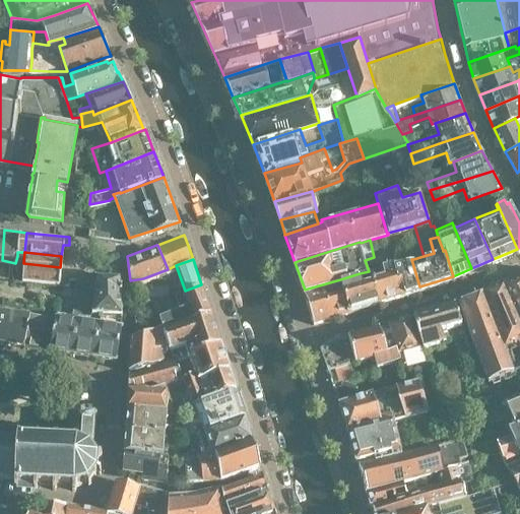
[(411,259),(393,264),(395,271),(394,272),(401,293),(419,286),(411,259)]
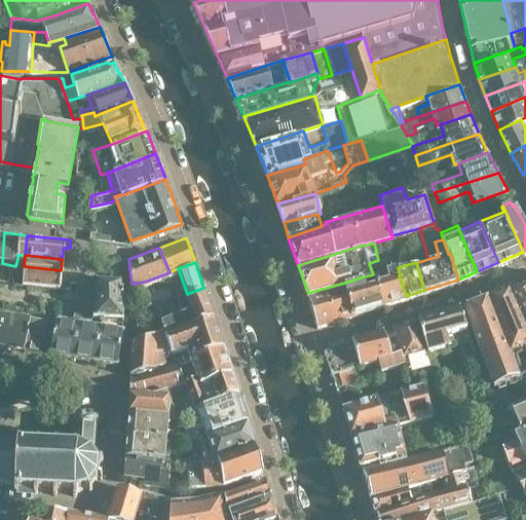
[(388,277),(377,281),(383,303),(406,296),(399,275),(400,274),(398,267),(398,265),(386,268),(388,277)]
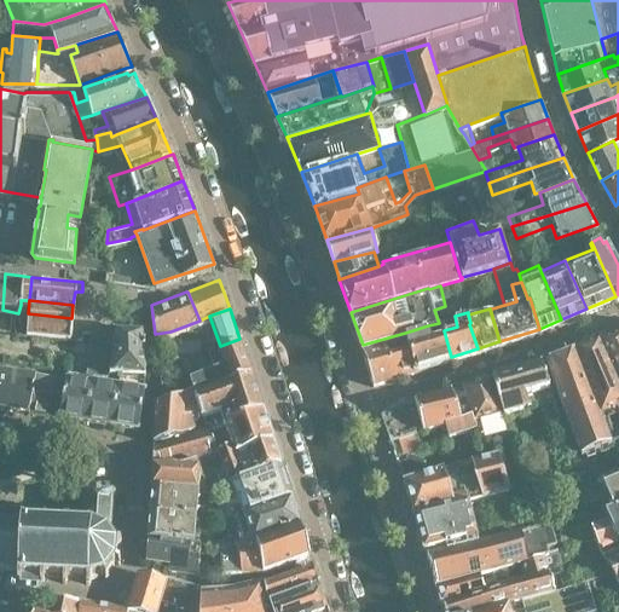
[(71,318),(28,313),(27,330),(28,330),(65,334),(70,334),(71,318)]
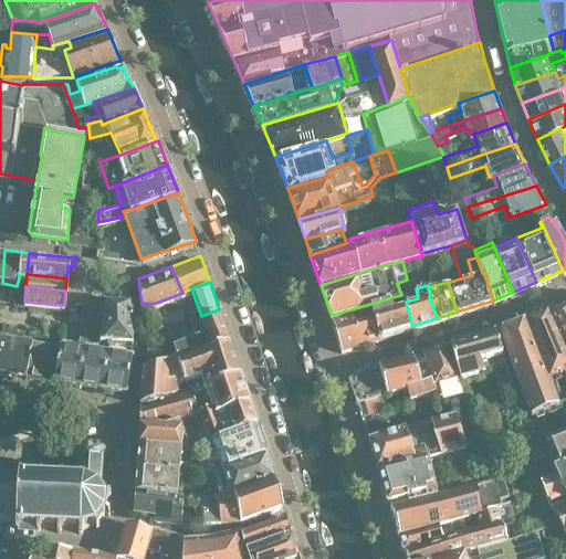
[(395,307),(391,297),(370,304),(379,336),(412,326),(406,302),(405,302),(405,304),(395,307)]
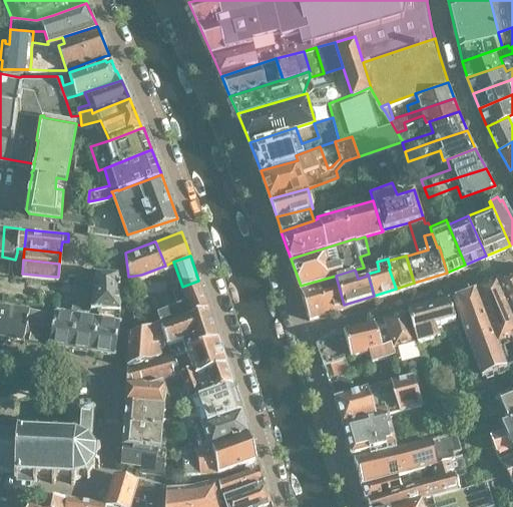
[(91,307),(94,272),(69,271),(63,309),(89,313),(91,307)]
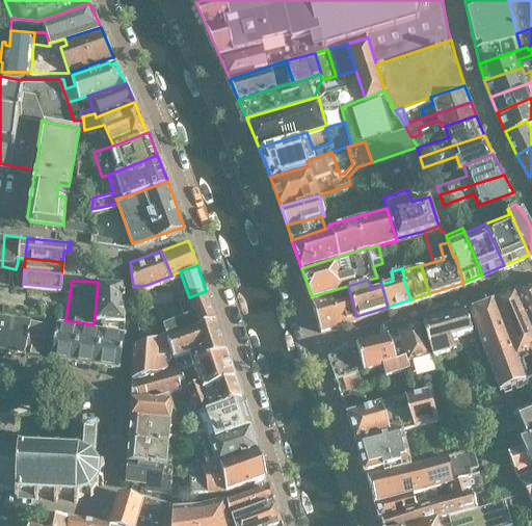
[(121,283),(98,282),(95,318),(124,319),(121,283)]
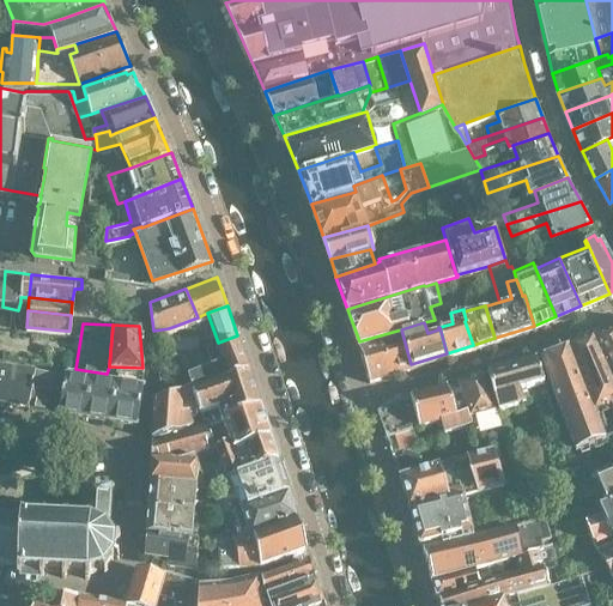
[(612,326),(594,334),(612,376),(612,326)]
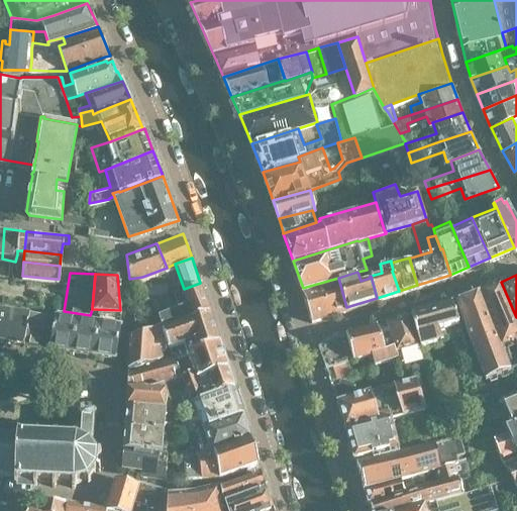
[(306,287),(303,288),(311,316),(346,307),(338,278),(306,287)]
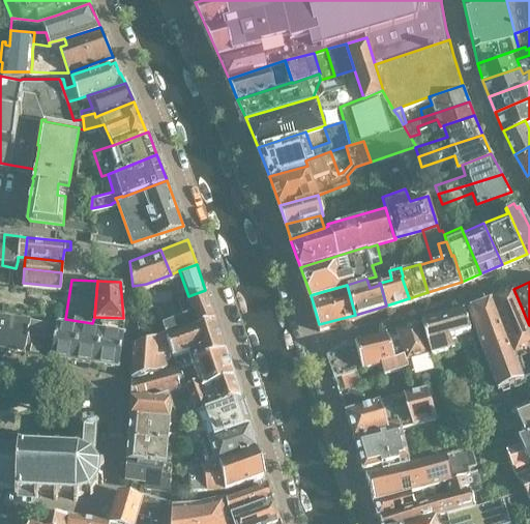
[(529,325),(513,289),(493,296),(514,352),(529,345),(529,325)]
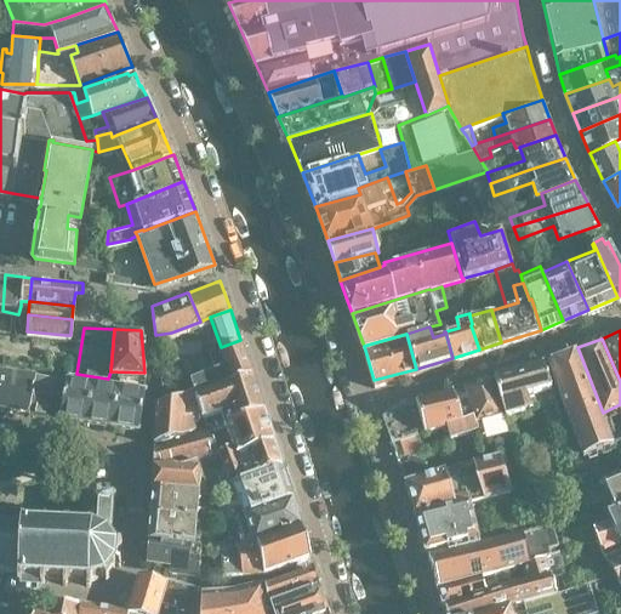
[(191,375),(194,386),(197,391),(223,380),(224,381),(251,371),(240,340),(221,347),(220,348),(224,362),(191,375)]
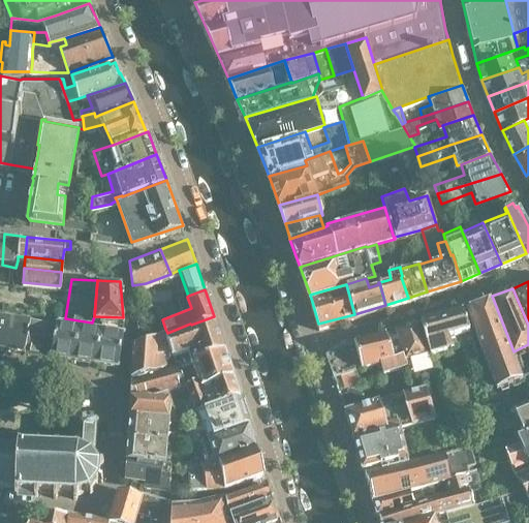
[(467,305),(467,306),(468,309),(494,380),(521,370),(514,351),(492,296),(467,305)]
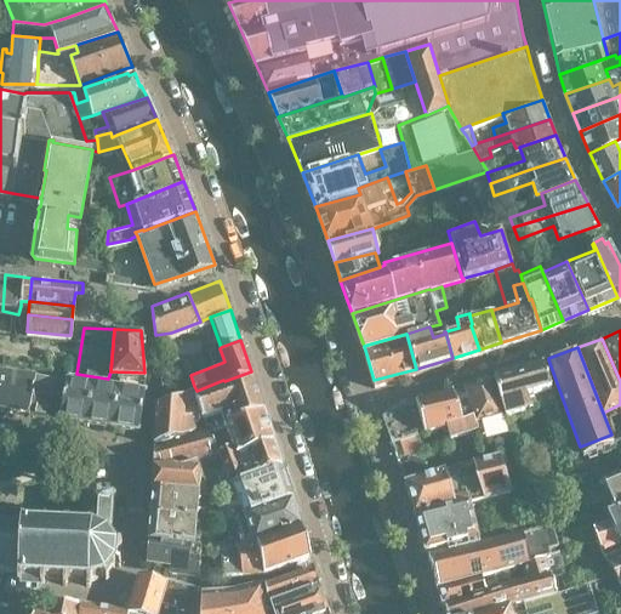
[(542,360),(494,375),(505,413),(531,405),(527,393),(551,386),(542,360)]
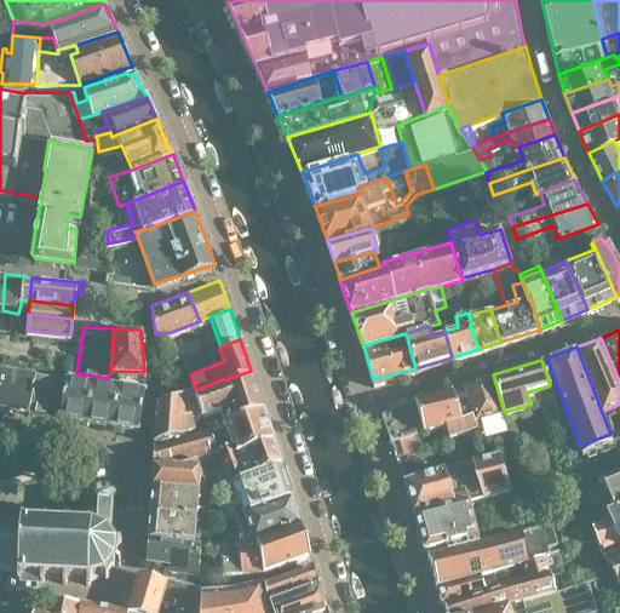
[(6,367),(1,405),(28,408),(29,408),(35,372),(6,367)]
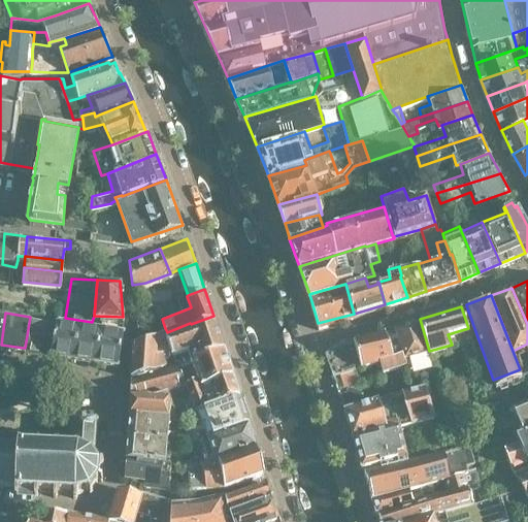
[(190,323),(167,332),(165,333),(171,349),(172,352),(188,347),(191,357),(224,346),(213,316),(191,324),(190,323)]
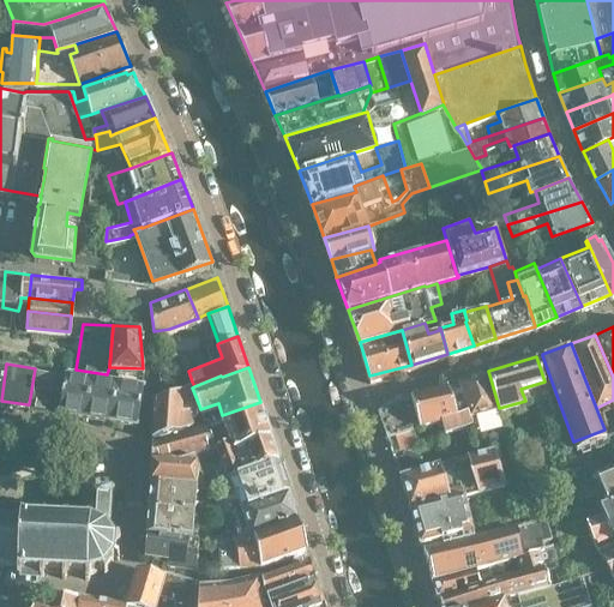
[(29,404),(28,404),(28,406),(56,412),(65,374),(35,368),(29,404)]
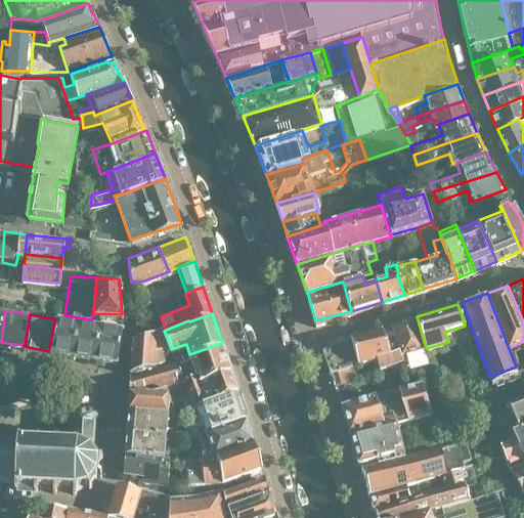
[(392,325),(392,326),(393,329),(392,329),(398,348),(400,354),(401,354),(403,359),(404,367),(429,359),(426,348),(417,316),(392,325)]
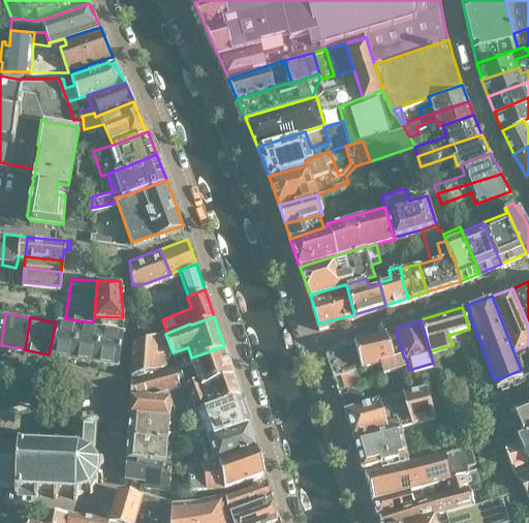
[(57,320),(56,322),(49,355),(73,358),(79,322),(71,321),(71,322),(57,320)]
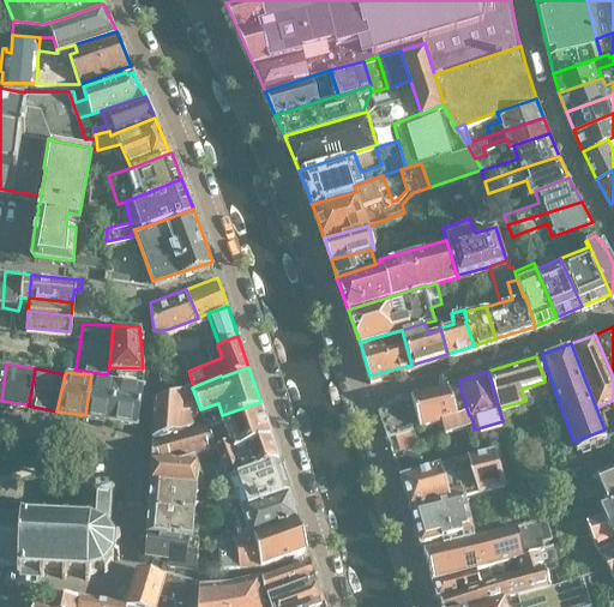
[(91,374),(85,415),(113,420),(119,378),(91,374)]
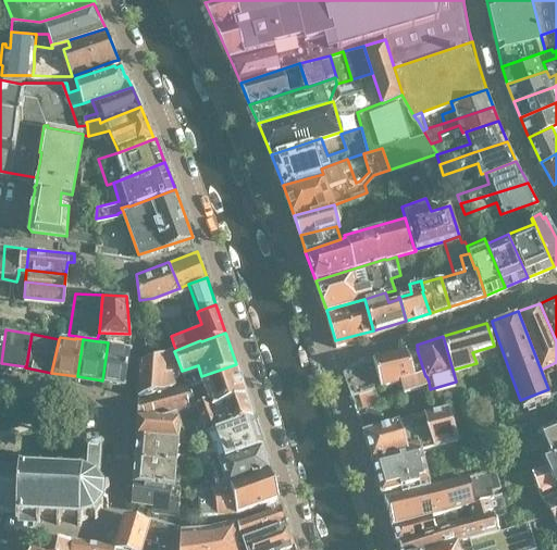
[(108,342),(102,380),(124,384),(130,349),(130,346),(108,342)]
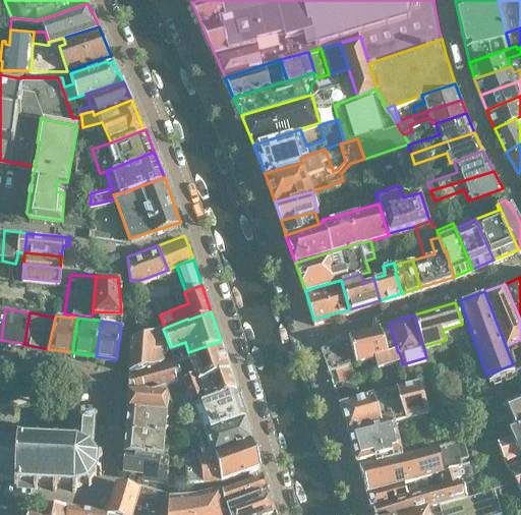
[(131,335),(129,353),(128,368),(163,357),(161,345),(169,344),(163,329),(165,328),(163,324),(155,328),(131,335)]
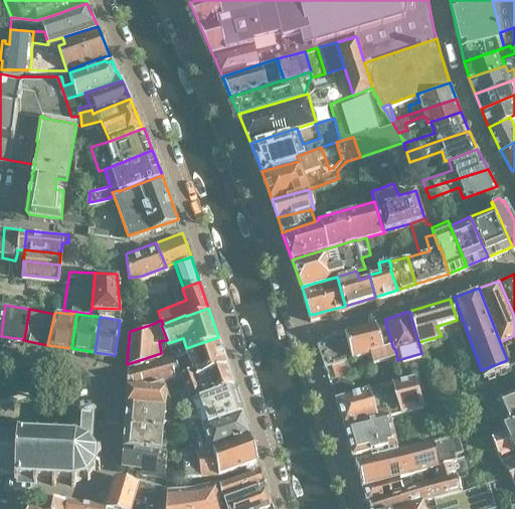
[(375,321),(343,331),(350,356),(370,351),(373,361),(396,353),(394,348),(393,348),(391,342),(383,346),(376,325),(375,321)]
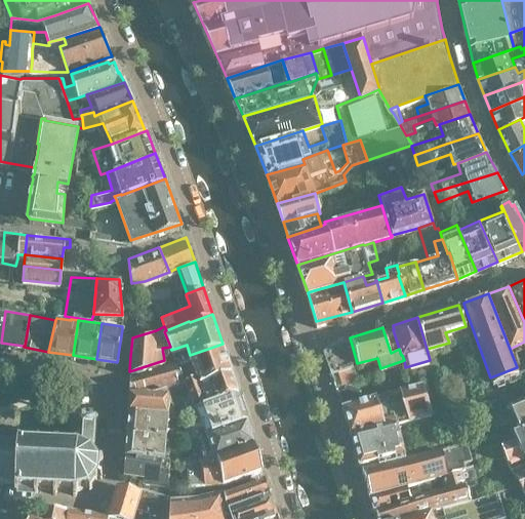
[(329,344),(325,349),(331,370),(335,369),(336,370),(357,363),(350,337),(329,344)]
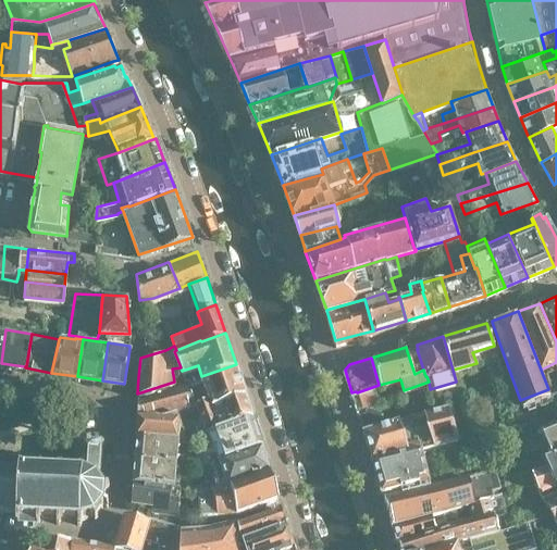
[(201,376),(200,376),(201,379),(202,379),(209,397),(211,403),(212,403),(221,400),(245,392),(236,364),(201,376)]
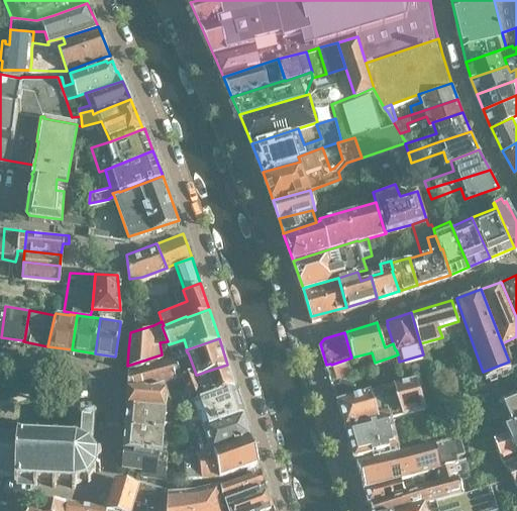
[(127,369),(127,385),(142,385),(162,378),(182,372),(174,354),(137,365),(138,366),(127,369)]
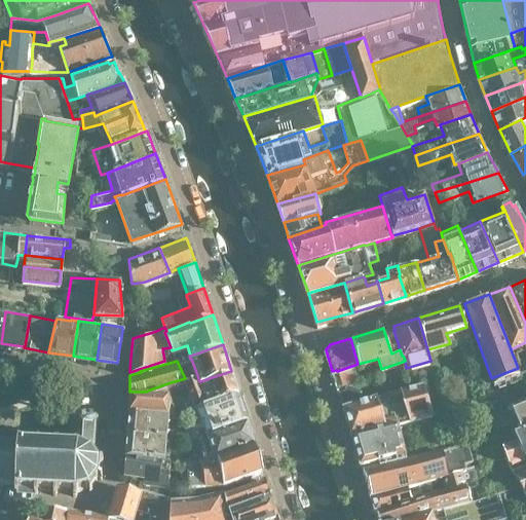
[(211,386),(203,390),(202,390),(207,403),(238,393),(231,371),(209,378),(211,386)]
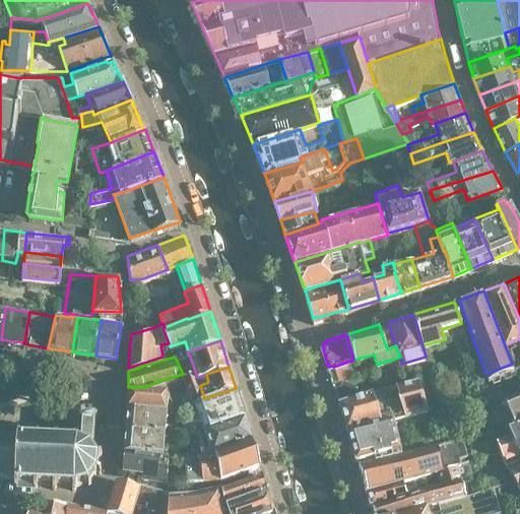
[(195,371),(183,375),(193,402),(200,399),(204,398),(200,385),(201,385),(198,377),(197,377),(195,371)]
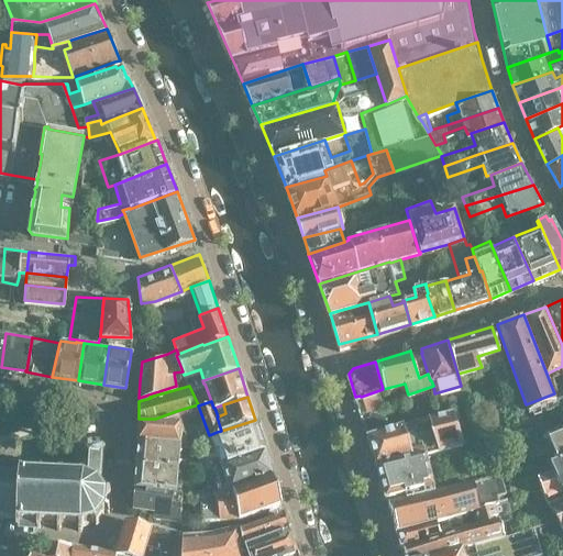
[(389,427),(367,435),(377,465),(411,455),(419,453),(427,452),(439,448),(450,445),(462,442),(463,442),(453,408),(430,413),(430,414),(401,423),(389,427)]
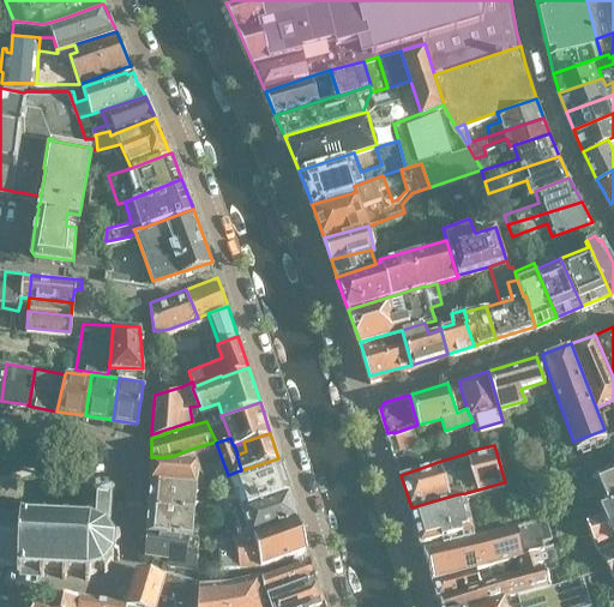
[(576,445),(565,449),(575,475),(585,472),(576,445)]
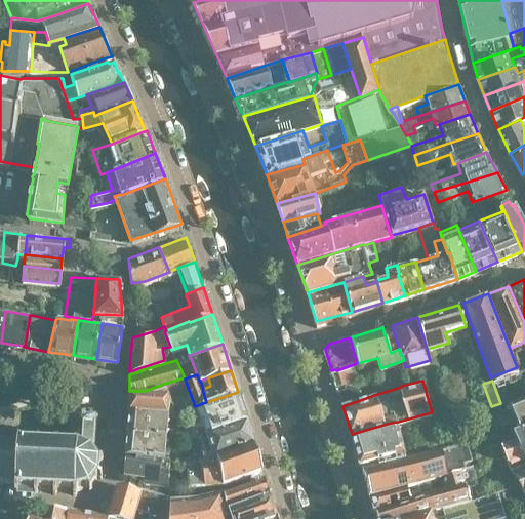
[(353,384),(337,390),(342,402),(341,402),(341,405),(342,406),(363,399),(359,387),(353,384)]
